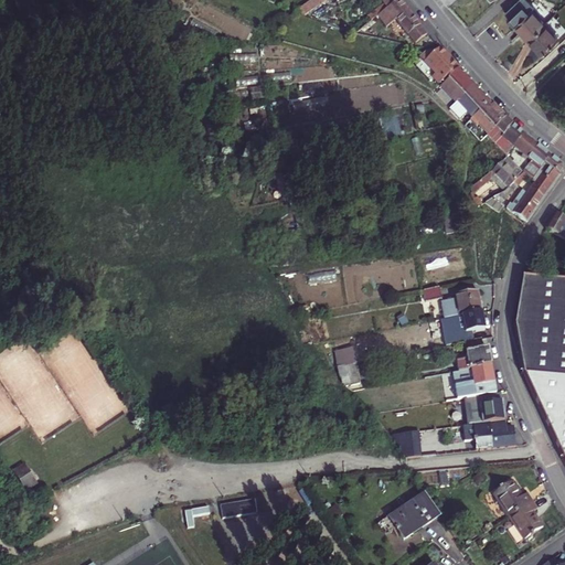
[(313,0),(312,1),(295,14),(305,17),(326,2),(323,0),(313,0)]
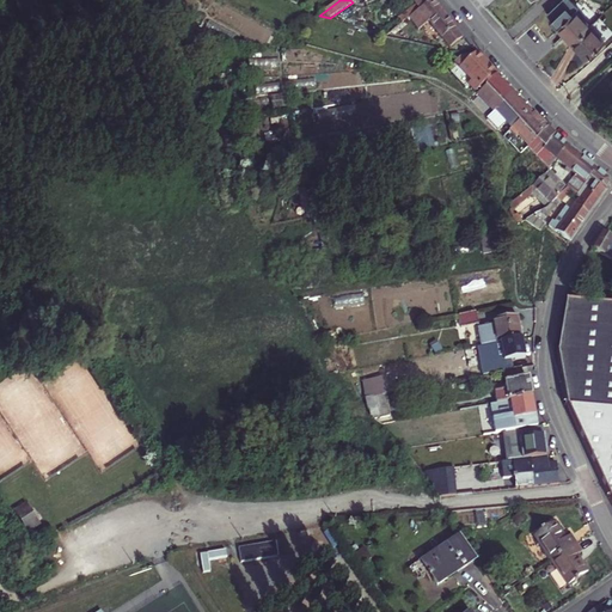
[(433,0),(432,0),(420,10),(409,18),(418,30),(429,22),(441,38),(442,38),(450,48),(463,38),(433,0)]
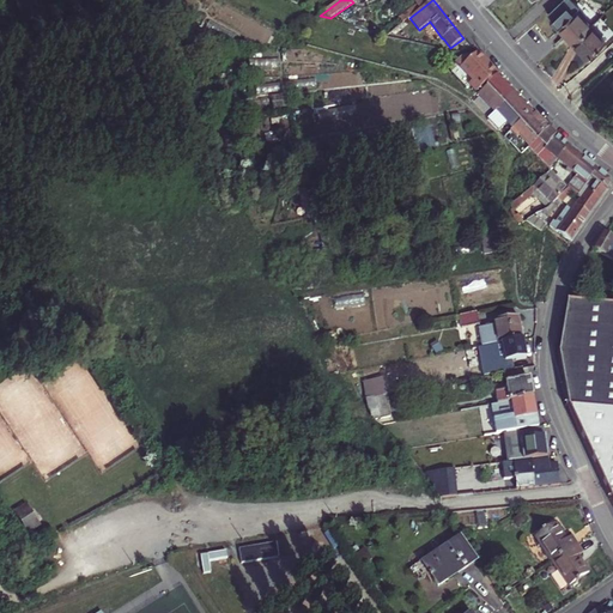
[(420,10),(417,5),(400,18),(404,23),(410,18),(420,10)]
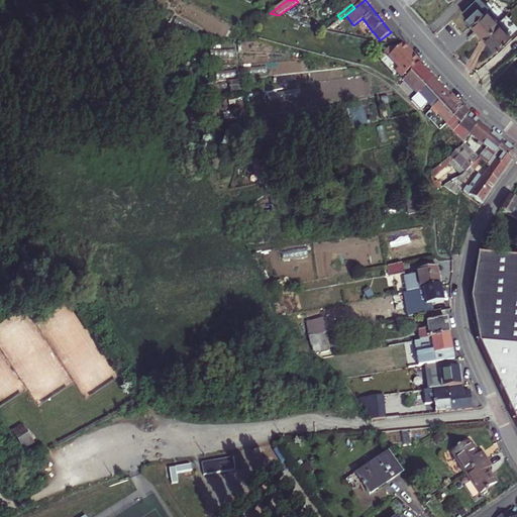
[(483,35),(498,21),(485,8),(471,21),(483,35)]
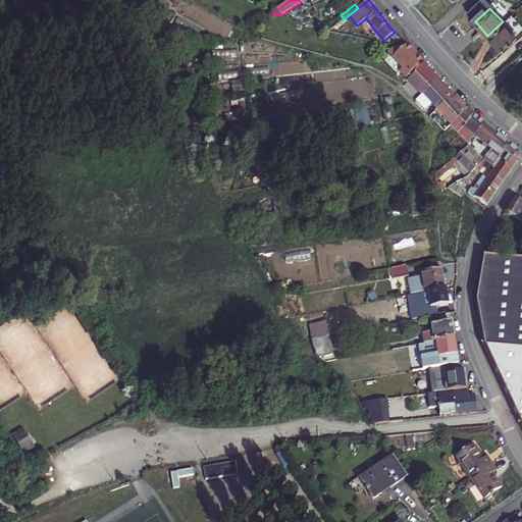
[(503,21),(487,36),(501,49),(515,35),(503,21)]
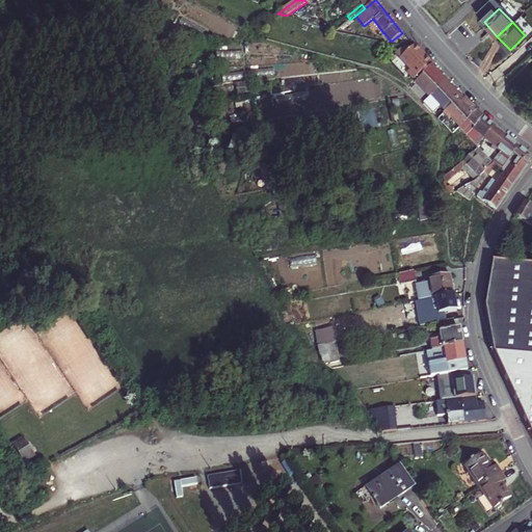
[(414,80),(431,63),(415,46),(400,50),(395,55),(410,72),(407,74),(414,80)]
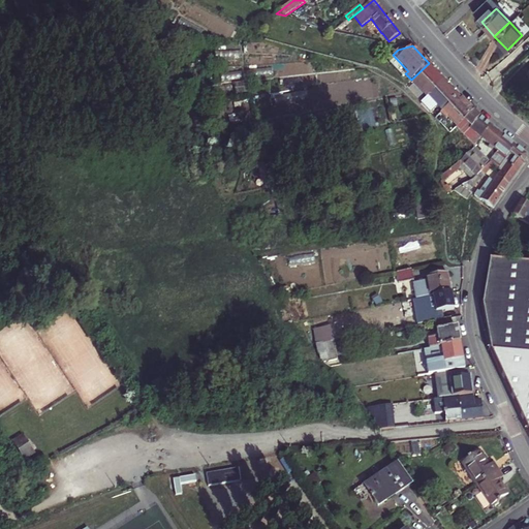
[(430,65),(414,80),(421,87),(421,89),(427,97),(444,81),(430,65)]
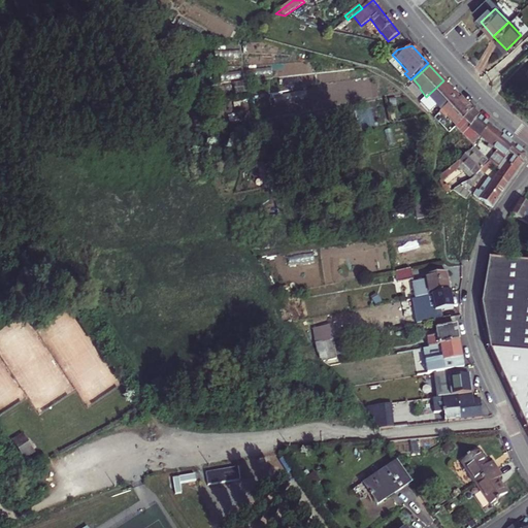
[(426,97),(420,102),(429,112),(437,105),(441,110),(458,95),(443,80),(426,97)]
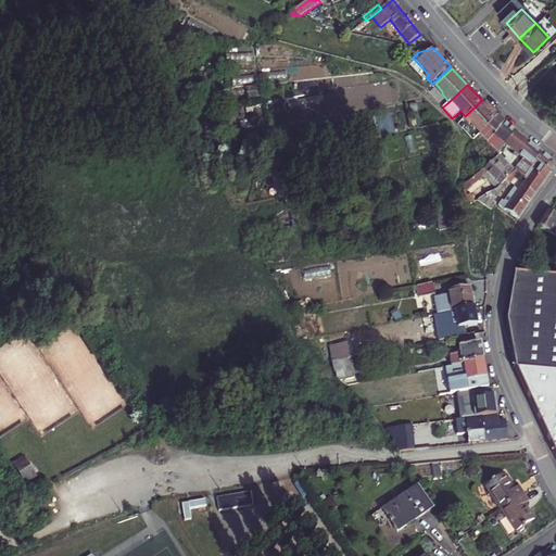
[(482,100),(465,116),(480,133),(481,131),(497,117),(482,100)]
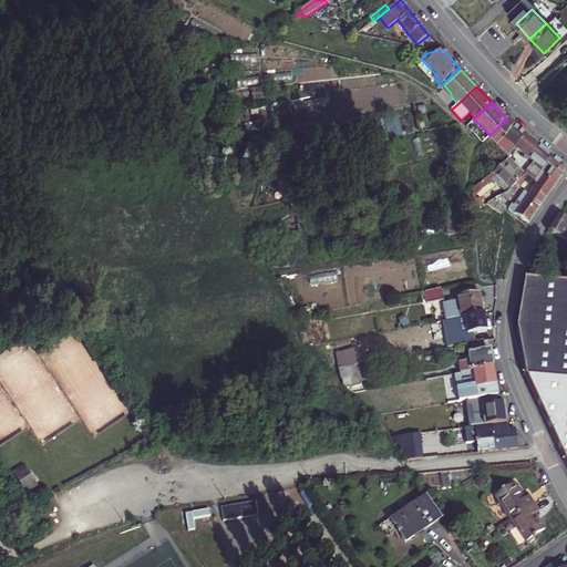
[(490,135),(474,119),(468,124),(484,140),(488,136),(490,135)]
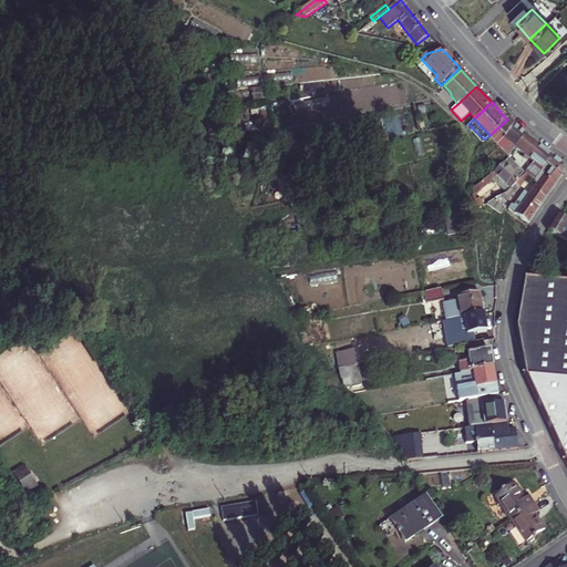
[(525,134),(507,120),(491,134),(500,143),(497,146),(508,157),(515,150),(525,134)]
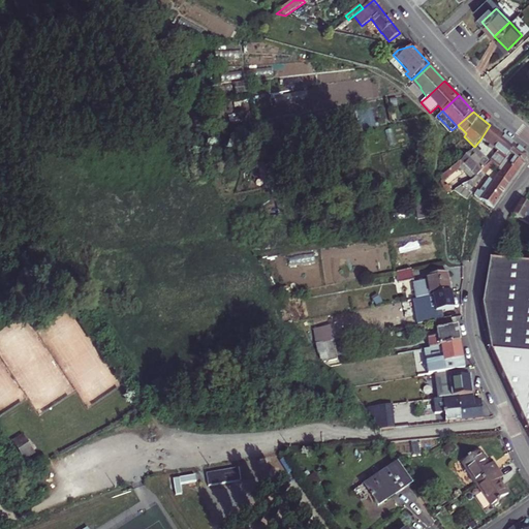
[(466,133),(458,125),(457,126),(456,127),(464,136),(466,133)]
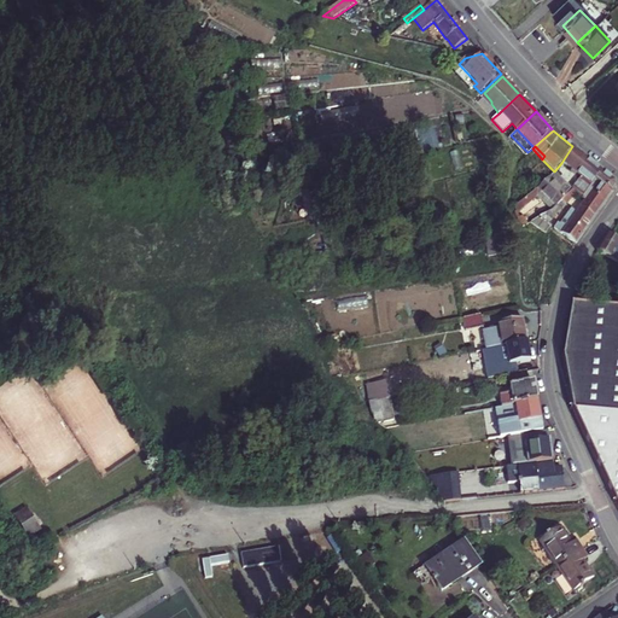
[(561,163),(554,172),(573,190),(577,193),(583,198),(596,180),(612,192),(616,187),(616,181),(601,170),(589,159),(583,155),(572,146),(561,163)]
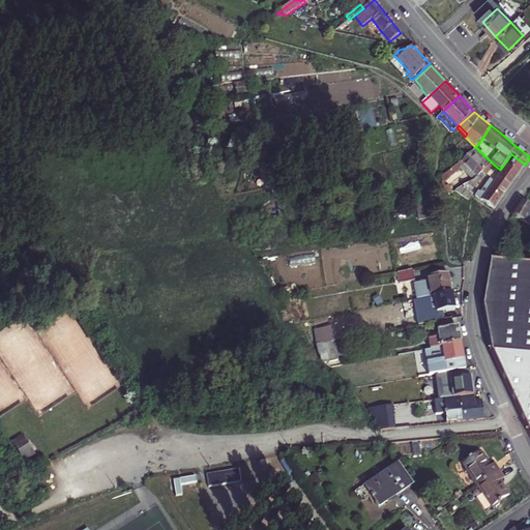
[(492,163),(475,147),(461,162),(441,177),(442,183),(462,168),(474,180),(481,172),(492,163)]
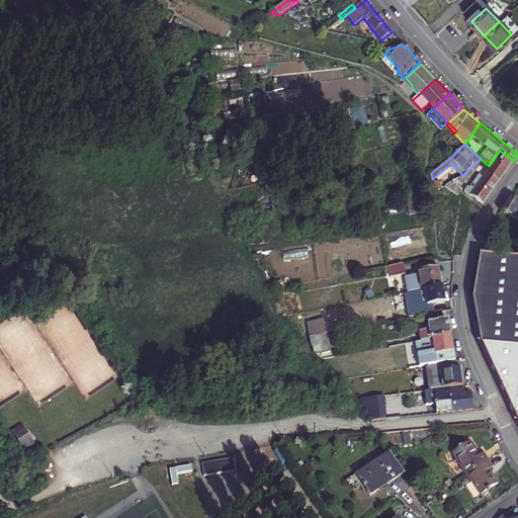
[(513,161),(500,151),(489,166),(490,168),(487,173),(499,181),(513,161)]
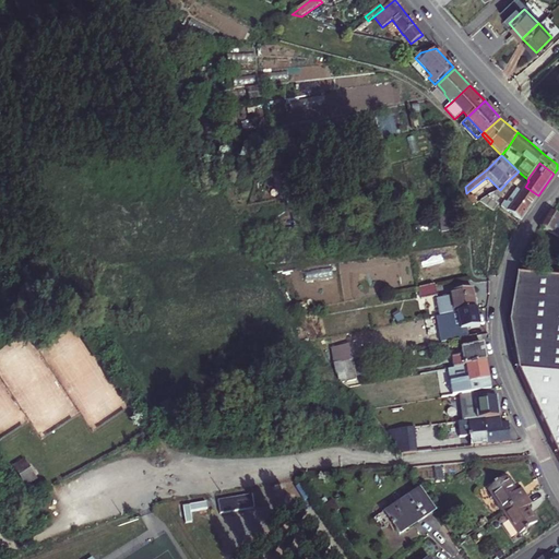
[(522,175),(519,171),(508,181),(512,185),(522,175)]
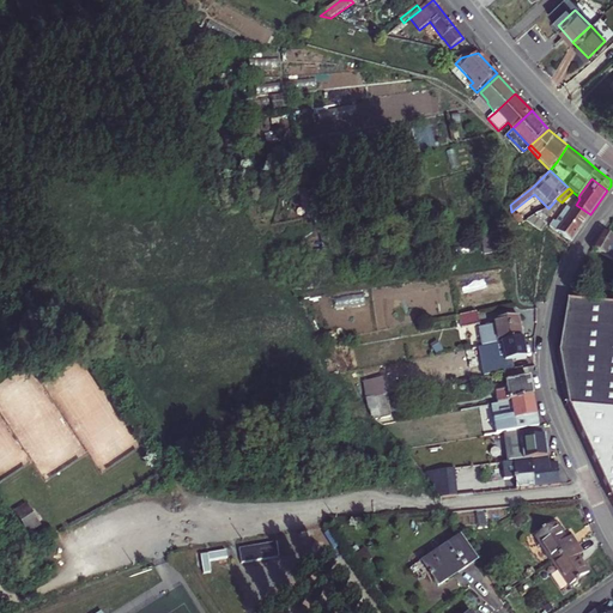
[(562,202),(557,199),(548,208),(547,208),(535,216),(527,220),(541,231),(546,224),(544,222),(562,202)]
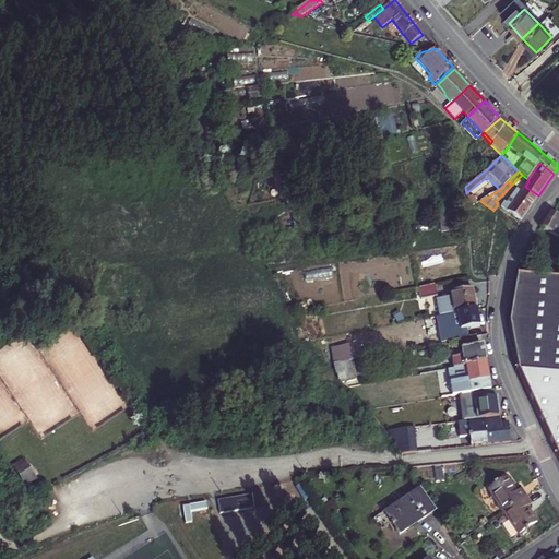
[(538,195),(525,187),(522,192),(516,188),(507,203),(504,202),(501,206),(521,221),(538,195)]
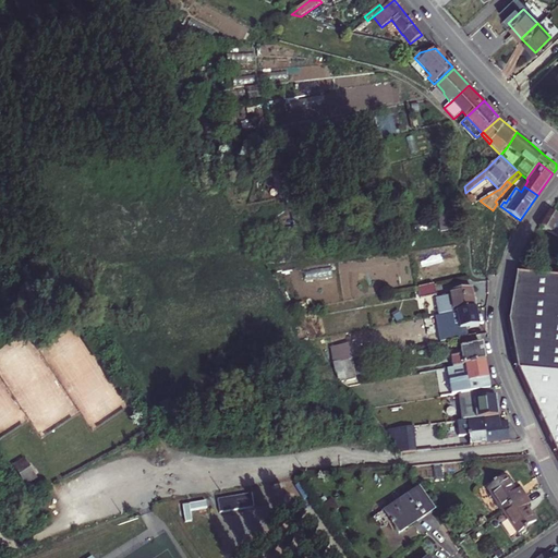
[(476,203),(472,195),(468,197),(470,206),(476,203)]
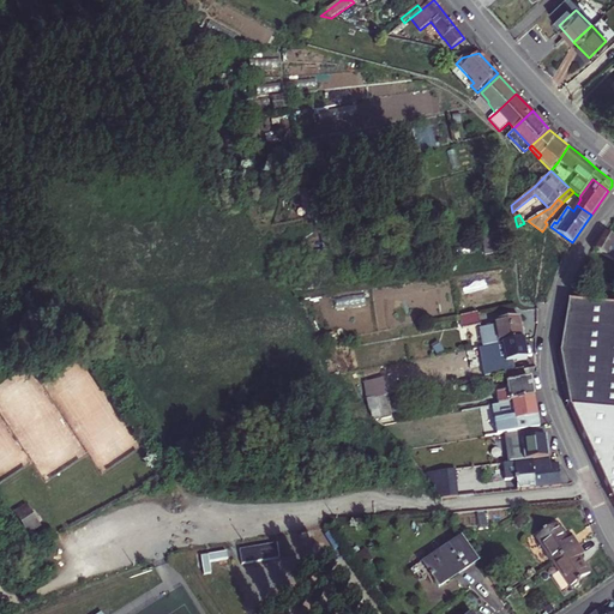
[(613,238),(606,234),(603,233),(593,250),(607,258),(611,251),(613,252),(613,238)]
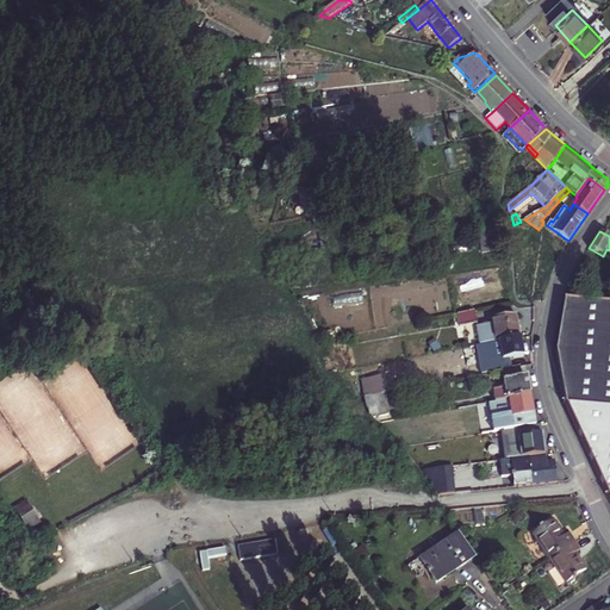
[(498,235),(489,236),(491,253),(499,251),(498,235)]
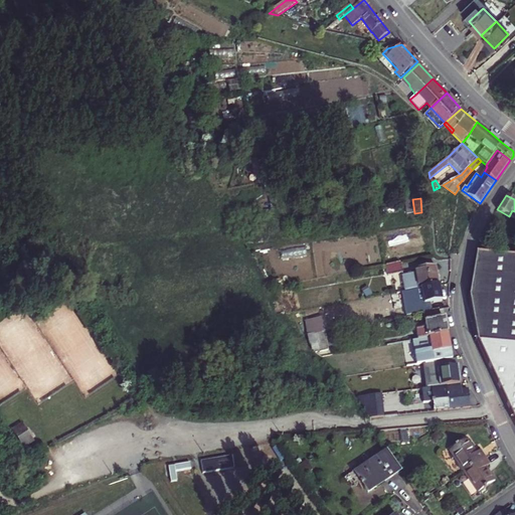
[(404,200),(406,214),(414,213),(412,199),(404,200)]
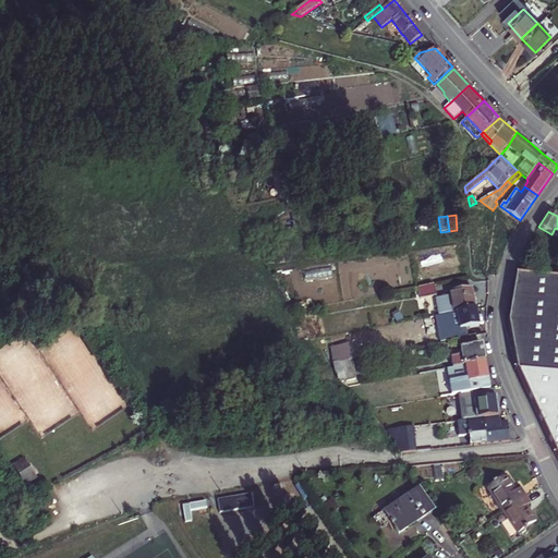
[(518,371),(518,373),(557,374),(557,278),(535,276),(536,267),(524,266),(520,265),(517,275),(517,276),(509,322),(518,371)]
